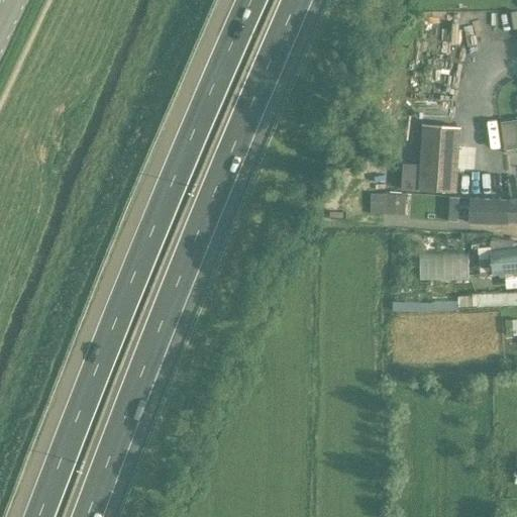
[(456,193),(460,127),(422,124),(420,166),(404,165),(402,189),(456,193)]
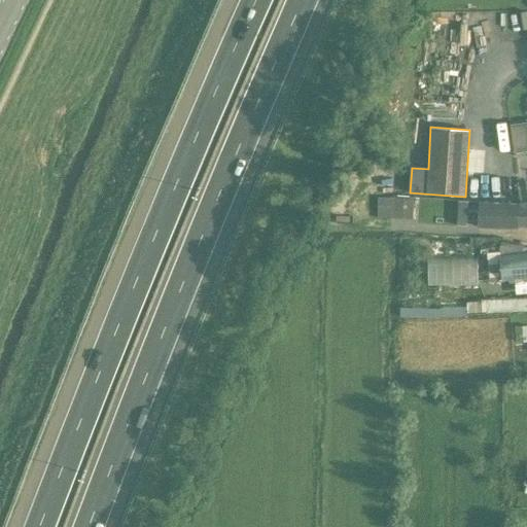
[(414,198),(398,198),(391,198),(391,218),(396,218),(413,219),(414,198)]
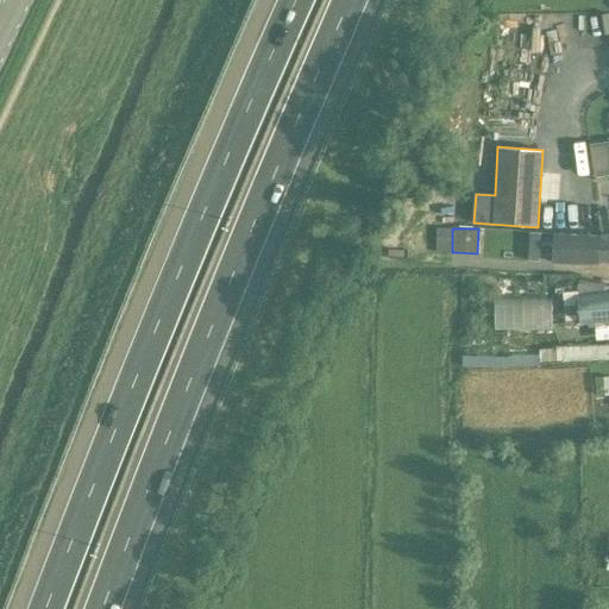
[(539,262),(541,233),(529,232),(528,261),(539,262)]
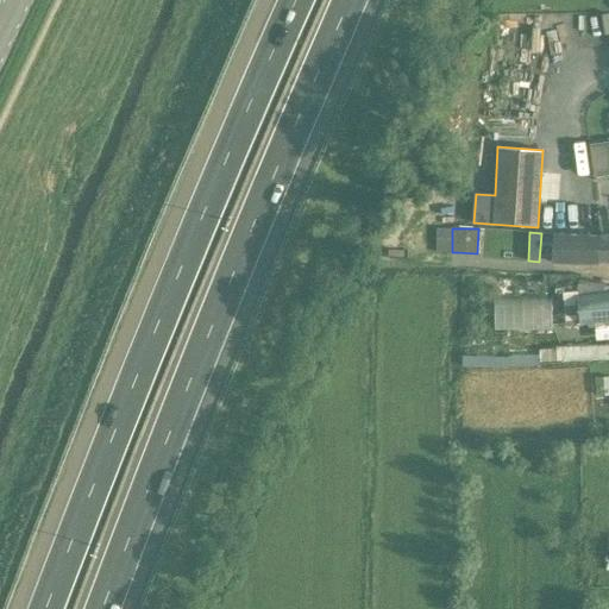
[(600,265),(600,262),(608,262),(608,236),(600,236),(553,232),(553,263),(600,265)]
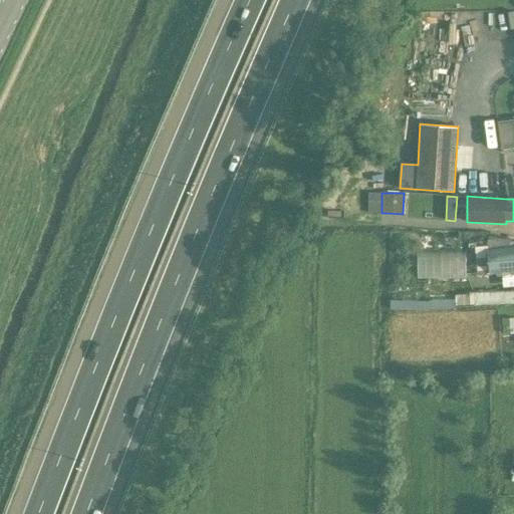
[(489,274),(513,271),(513,247),(487,250),(489,274)]
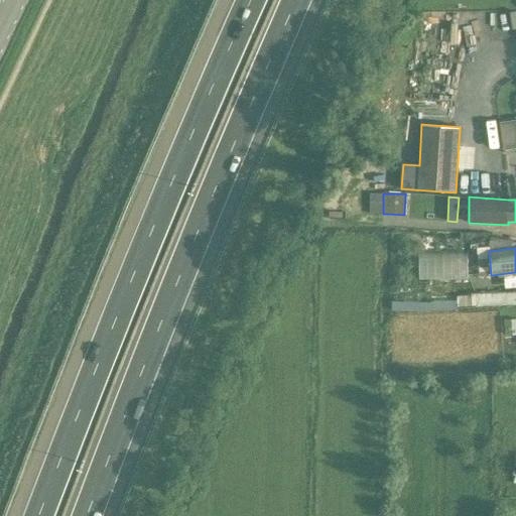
[(515,292),(491,292),(491,302),(515,301),(515,292)]
